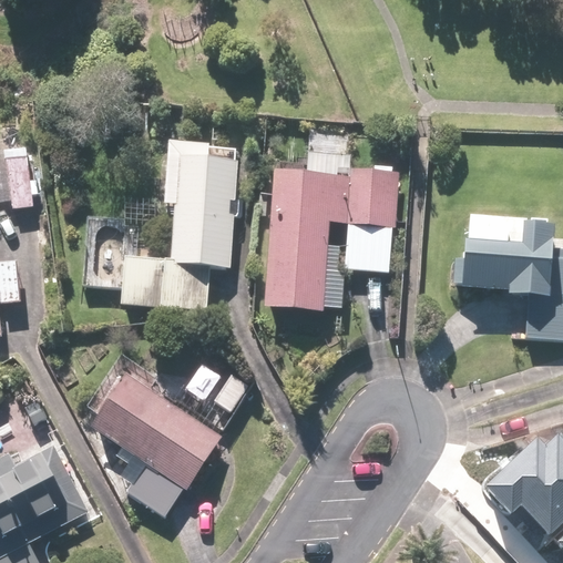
[(228,267),(236,160),(208,157),(210,143),(167,140),(163,202),(176,203),(172,258),(123,255),(119,304),(206,310),(210,266),(228,267)]
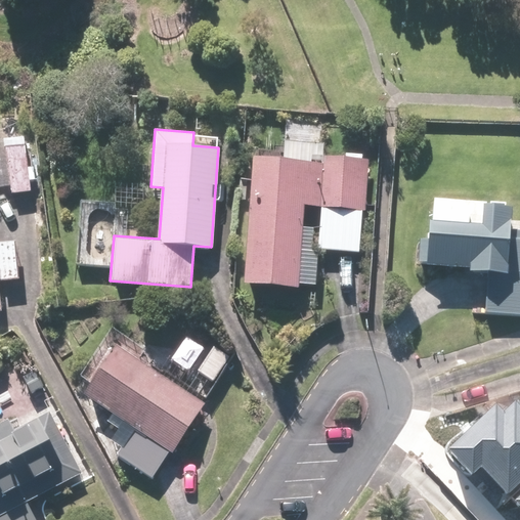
[(0,186),(8,185),(9,191),(29,189),(24,136),(0,139),(0,186)]
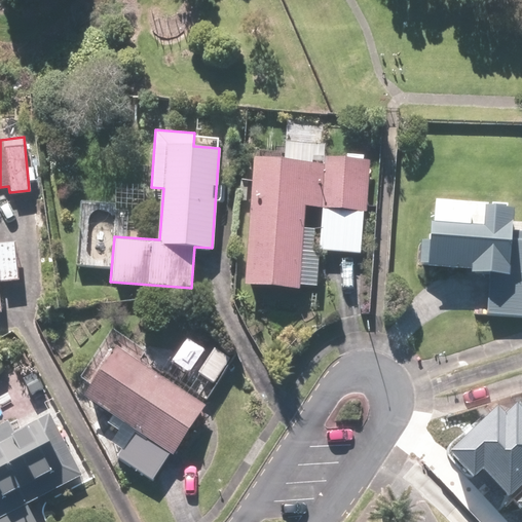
[(322,162),(255,157),(245,285),(298,289),(304,206),(364,210),(368,158),(323,155),(322,162)]
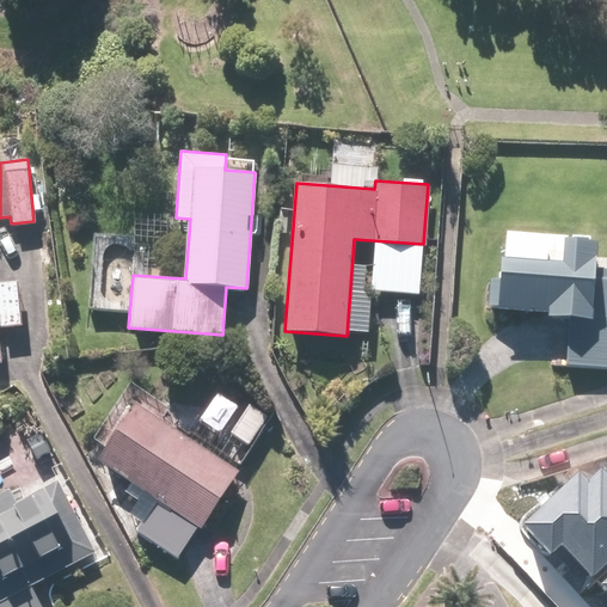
[(606,267),(596,267),(598,243),(565,240),(564,264),(502,259),(498,308),(547,311),(547,317),(566,318),(564,363),(606,365),(606,267)]
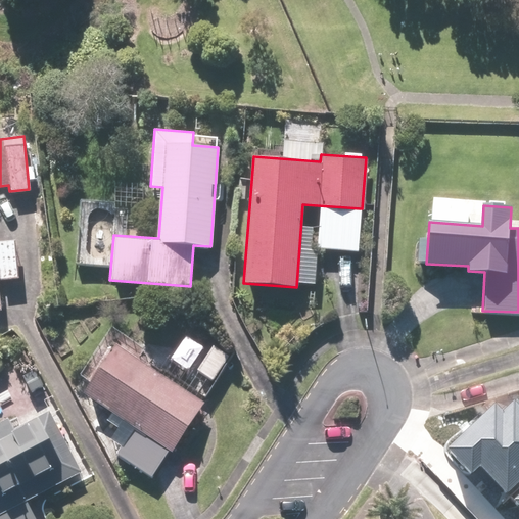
[(0,310),(1,310),(0,300),(0,281),(17,279),(14,239),(0,240),(0,310)]
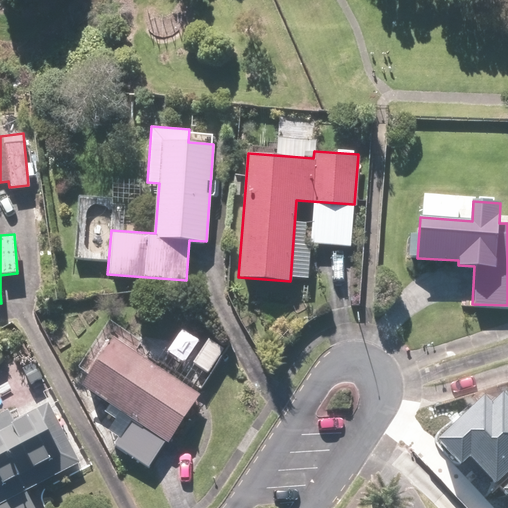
[(167,442),(199,394),(114,336),(81,383),(128,415),(111,442),(147,466),(164,440),(167,442)]
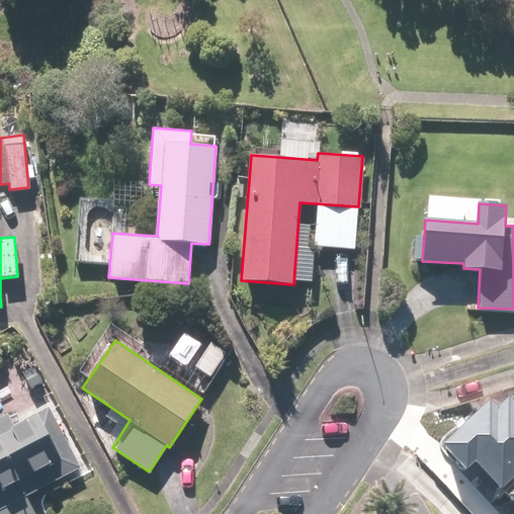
[(482,396),(437,440),(462,464),(469,457),(496,483),(513,463),(513,406),(505,398),(495,408),(482,396)]
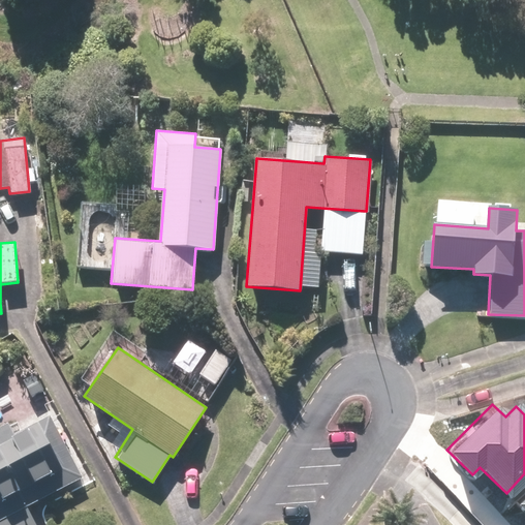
[(8,422),(0,425),(0,524),(36,524),(26,504),(82,475),(50,414),(14,433),(8,422)]
